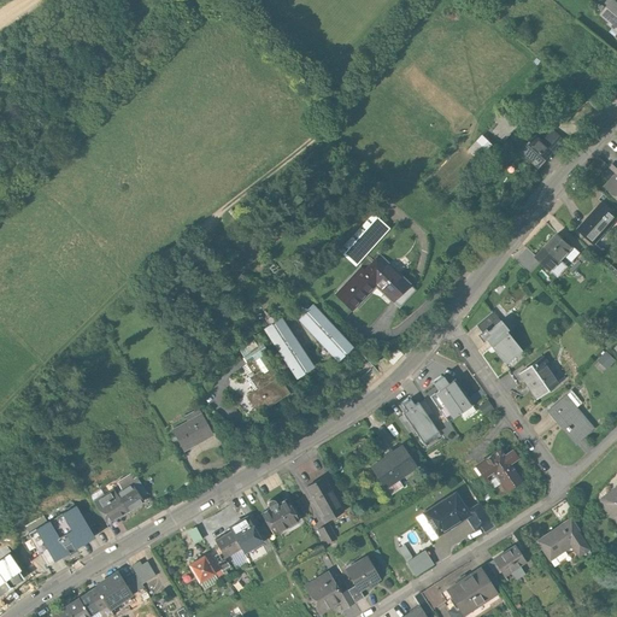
[(616,30),(616,0),(613,0),(600,17),(616,30)]
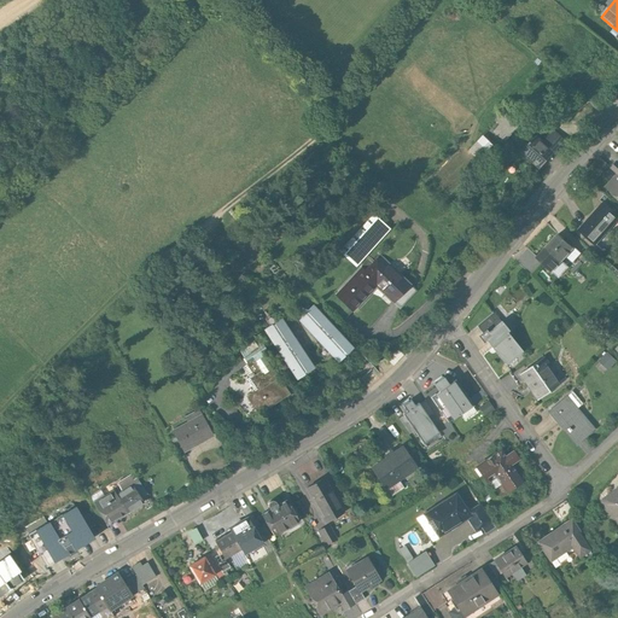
[(494,132),(506,141),(520,123),(505,110),(495,121),(500,124),(494,132)]
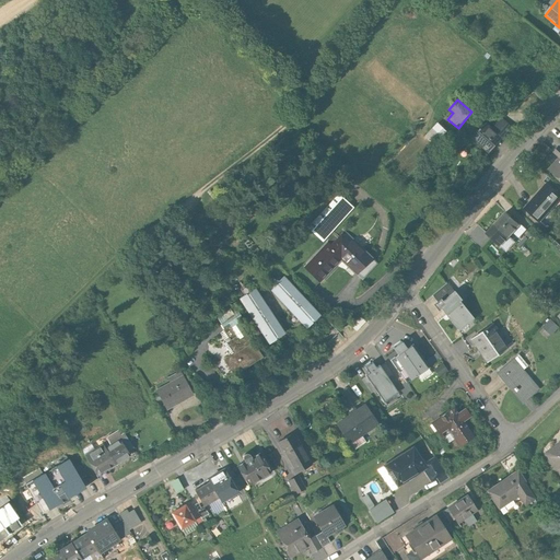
[(469,137),(488,153),(501,139),(481,123),(469,137)]
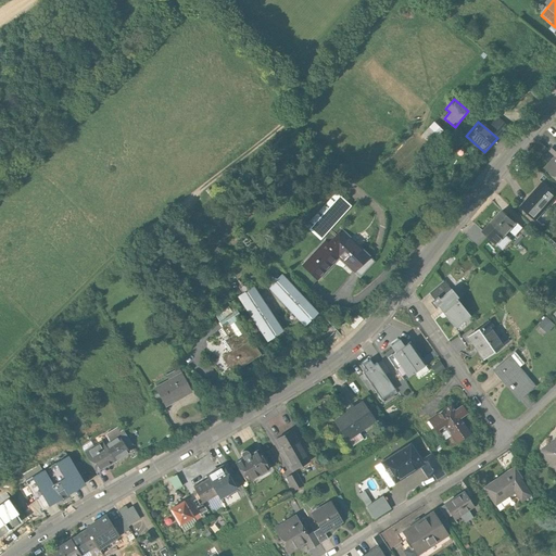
[(438,136),(429,128),(422,135),(431,143),(438,136)]
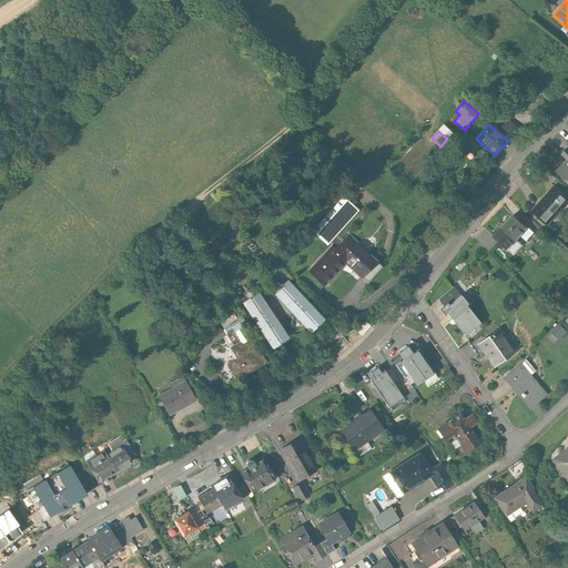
[(567,146),(563,153),(567,158),(557,170),(567,180),(567,146)]
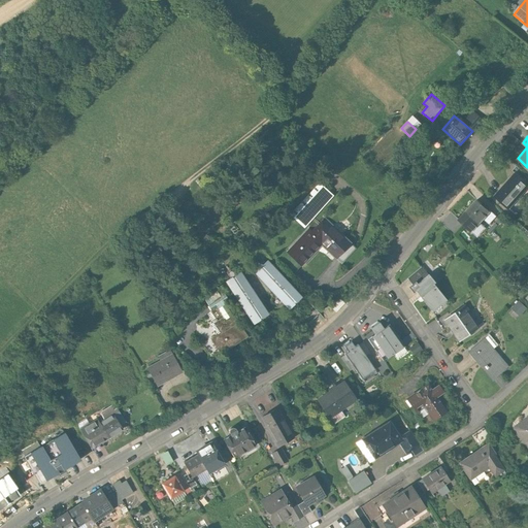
[(515,172),(495,195),(506,205),(517,193),(519,195),(527,184),(515,172)]
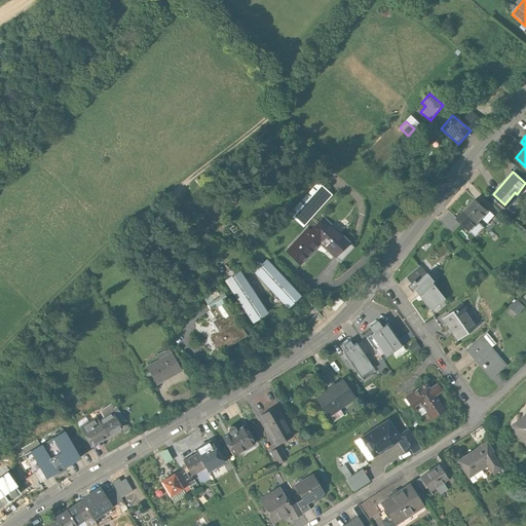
[(293,217),(303,226),(332,196),(321,187),(293,217)]
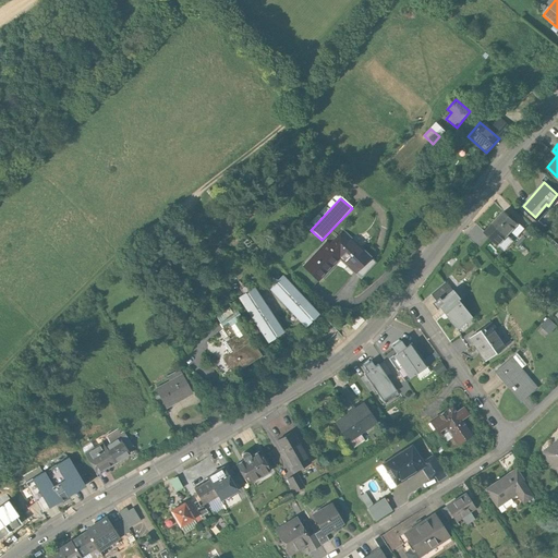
[(517,225),(504,213),(484,233),(489,238),(497,245),(510,231),(516,237),(523,229),(518,223),(517,225)]
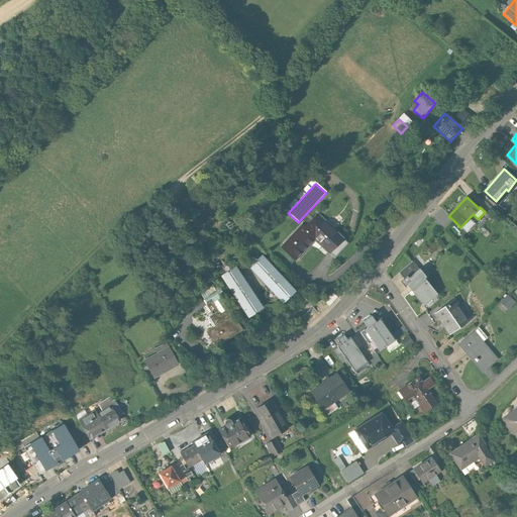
[(448,216),(441,208),(431,218),(443,230),(453,220),(448,216)]
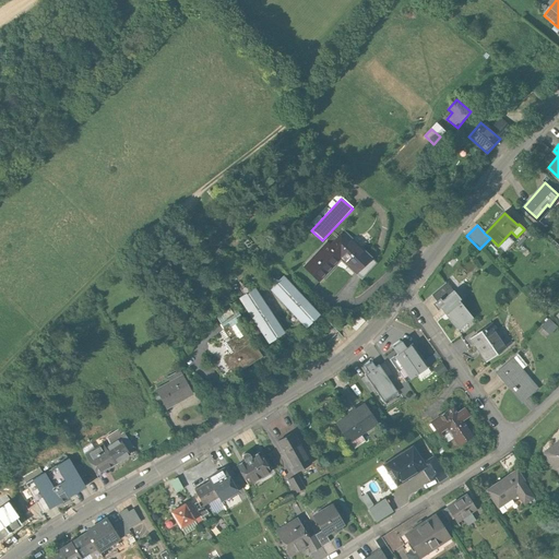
[(370,257),(343,232),(330,246),(326,242),(304,266),(319,281),(334,264),(328,259),(333,252),(355,273),(370,257)]
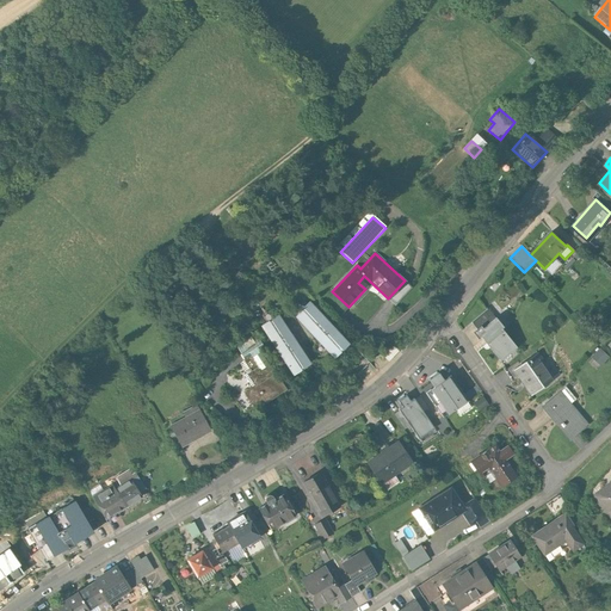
[(405,281),(388,298),(393,303),(411,287),(405,281)]
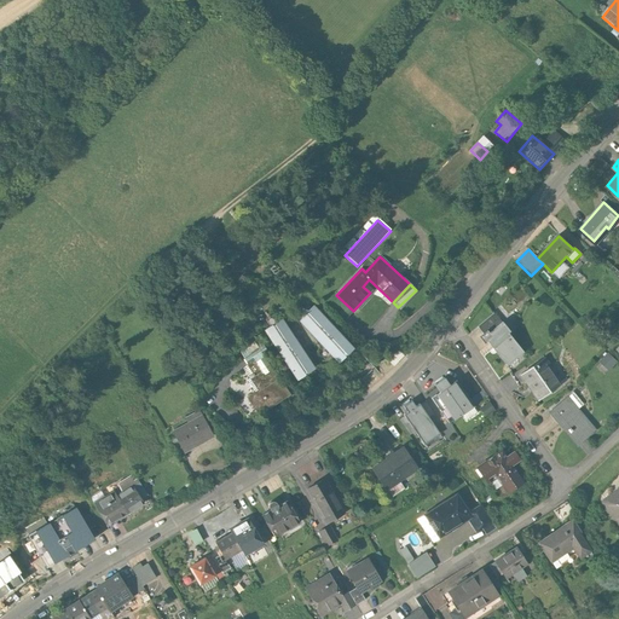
[(334,327),(314,306),(299,319),(319,340),(334,327)]
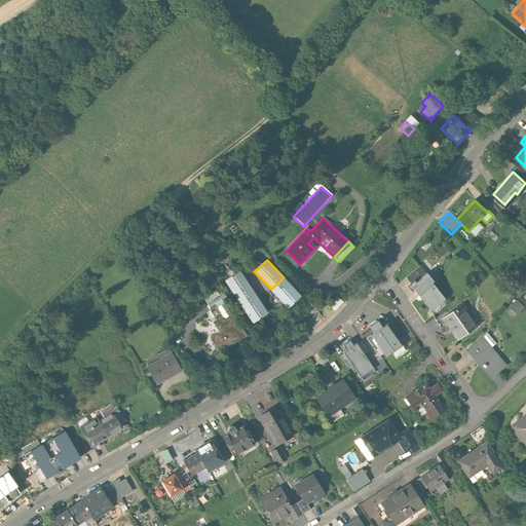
[(407,277),(413,285),(425,274),(419,267),(407,277)]
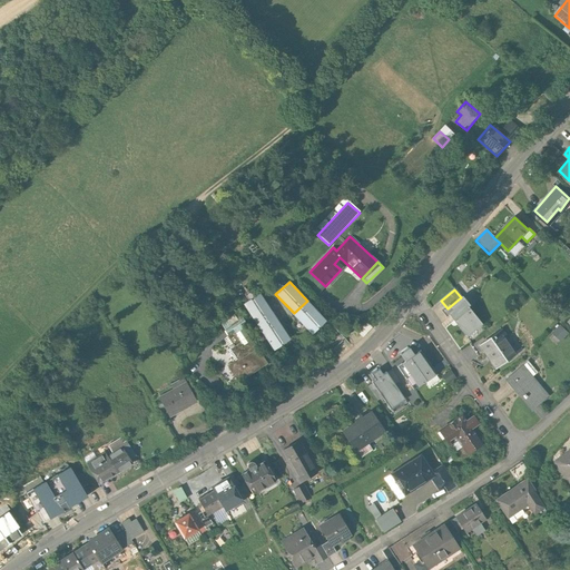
[(259,293),(244,303),(258,325),(274,314),(259,293)]
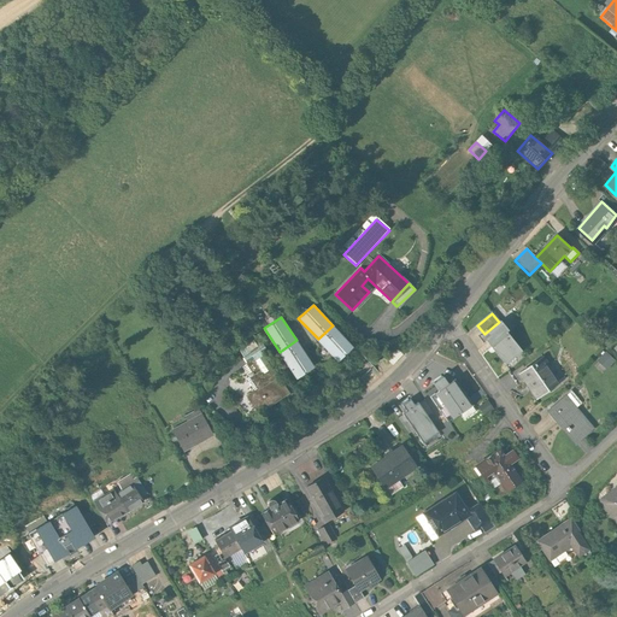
[(485,334),(482,335),(504,363),(521,350),(506,331),(507,329),(500,321),(499,322),(485,334)]
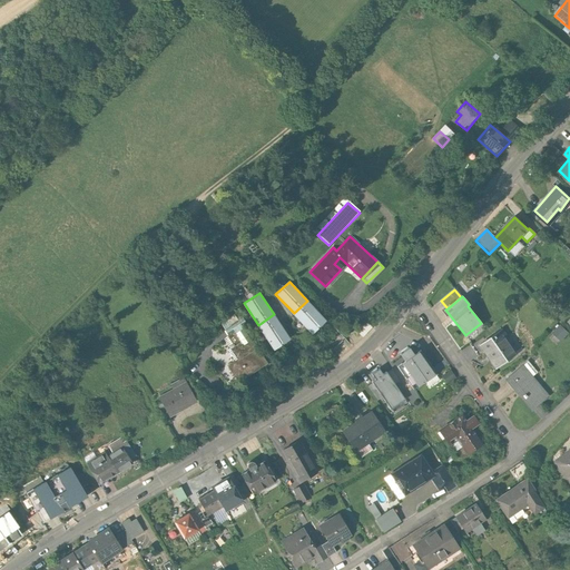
[(325,320),(307,301),(294,313),(311,332),(325,320)]
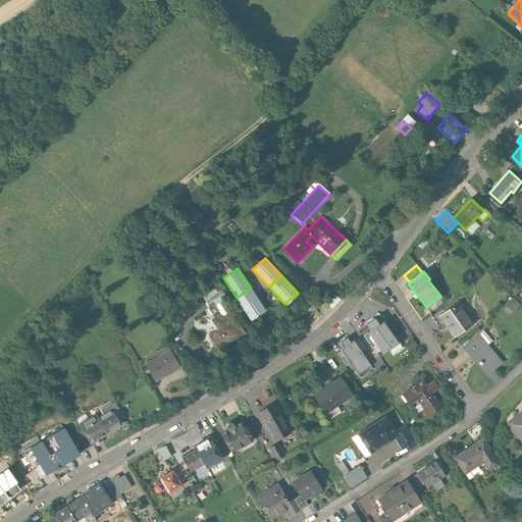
[(264,308),(251,288),(237,298),(251,318),(264,308)]
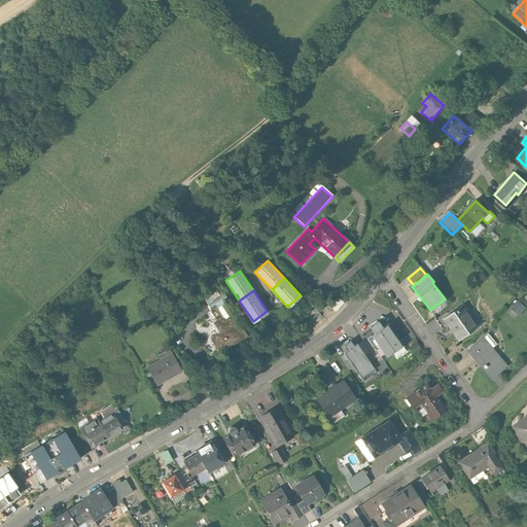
[(525,307),(518,301),(511,308),(519,315),(525,307)]
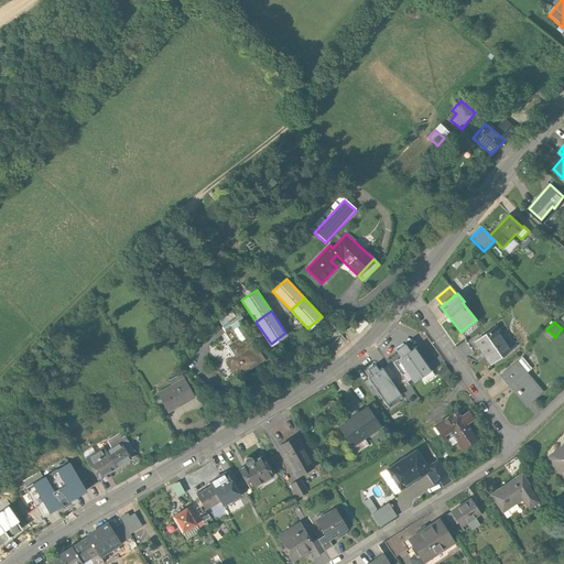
[(263,358),(239,323),(225,332),(230,340),(226,343),(227,345),(225,346),(231,357),(225,361),(235,377),(263,358)]
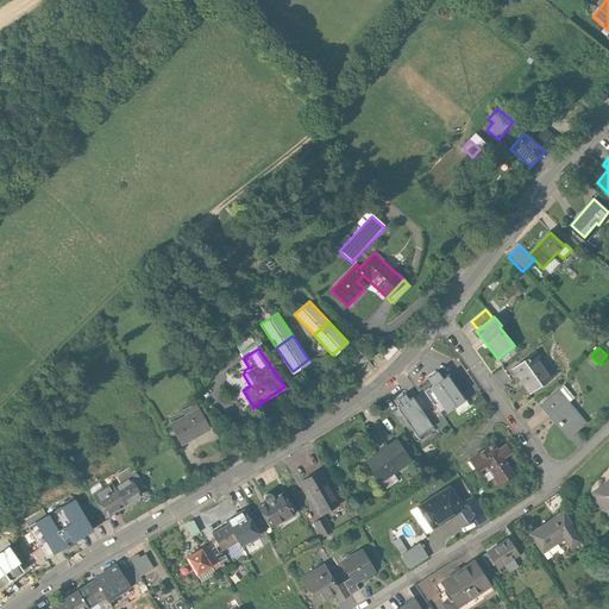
[(534,351),(510,368),(528,393),(552,376),(534,351)]
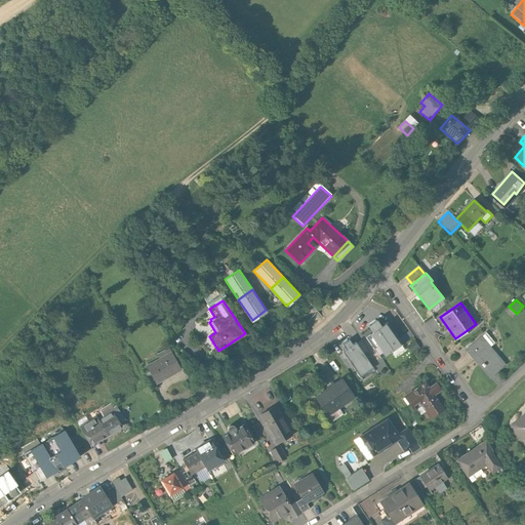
[(388,323),(366,337),(380,358),(402,344),(388,323)]
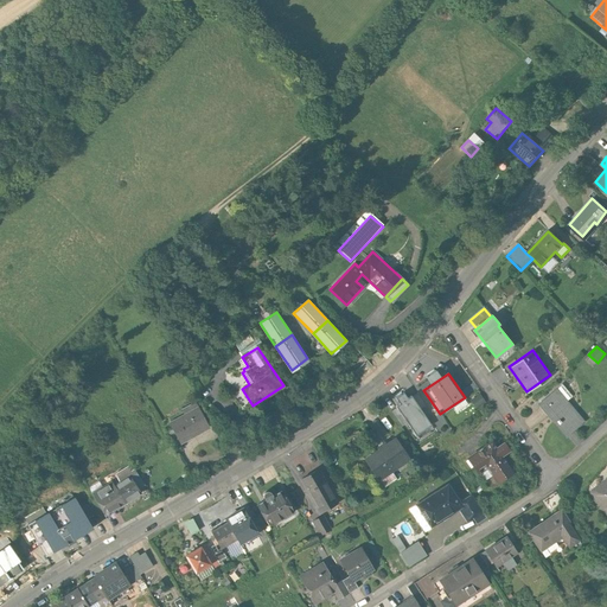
[(572,397),(561,384),(537,403),(564,438),(583,421),(567,401),(572,397)]
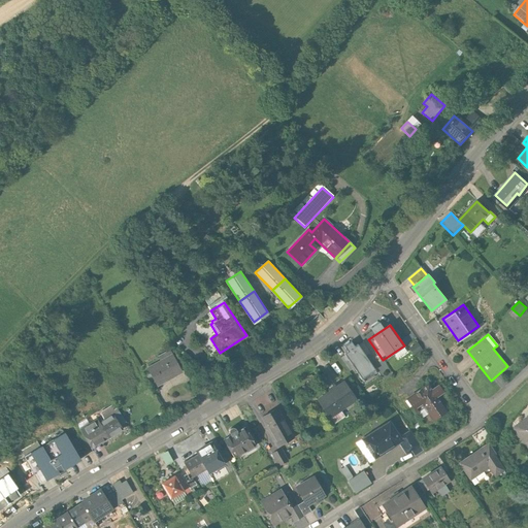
[(421,351),(416,342),(408,349),(414,356),(421,351)]
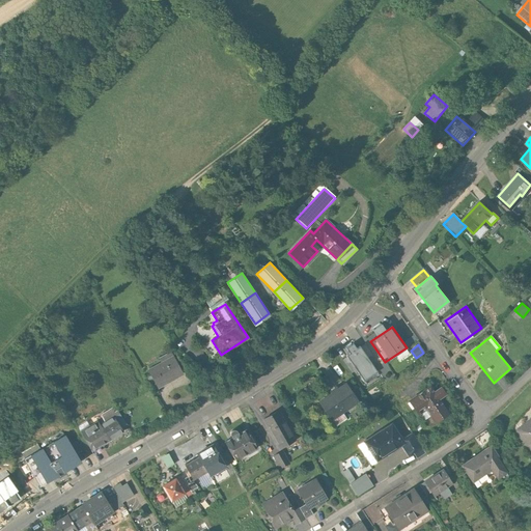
[(367,358),(360,348),(357,351),(353,345),(347,350),(351,355),(346,358),(347,358),(356,369),(364,382),(378,372),(367,358)]
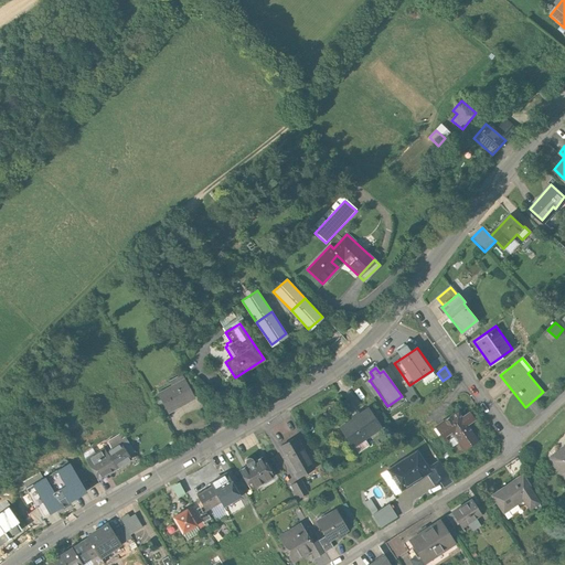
[(387,368),(383,371),(391,381),(395,377),(387,368)]
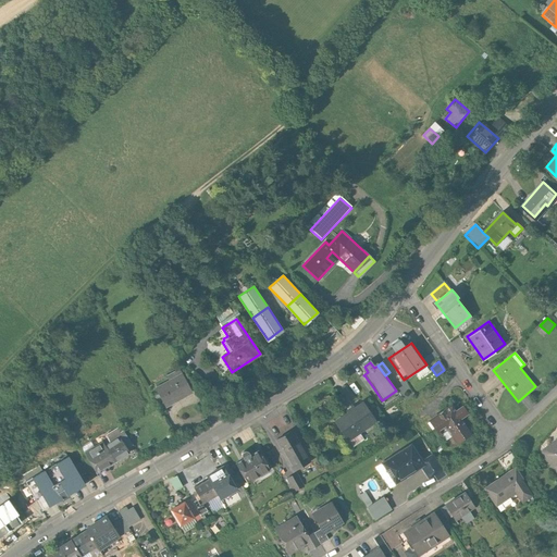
[(194,392),(181,369),(166,376),(169,381),(156,388),(165,407),(194,392)]
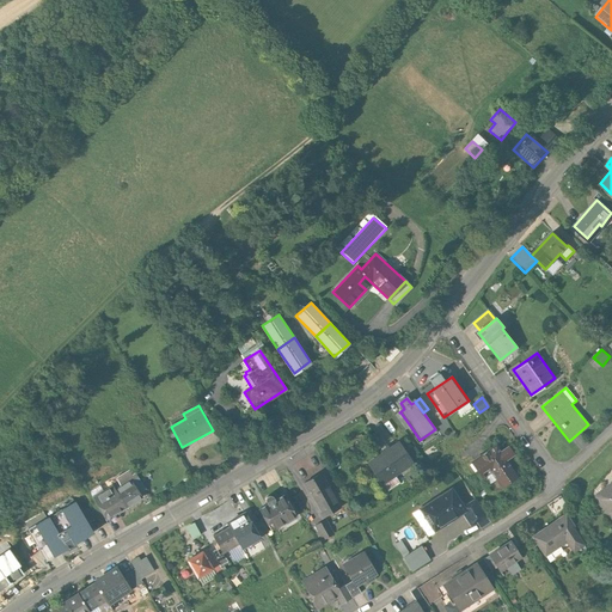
[(401,412),(396,416),(405,430),(410,426),(401,412)]
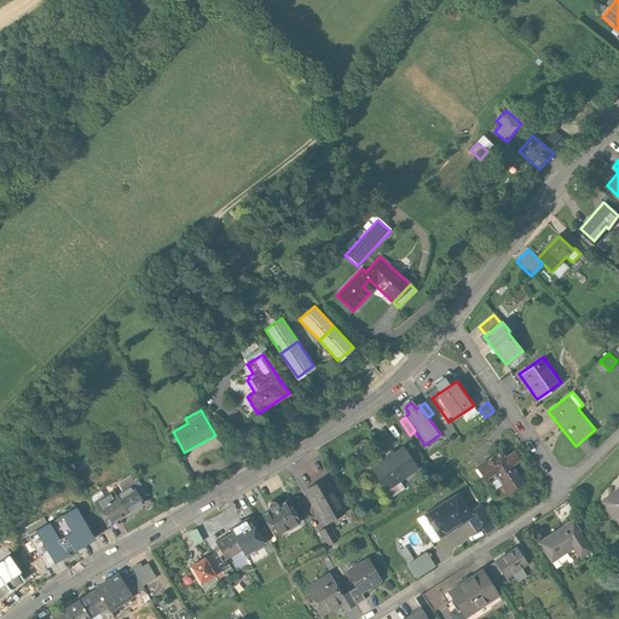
[(403,449),(374,469),(387,489),(398,481),(416,468),(403,449)]
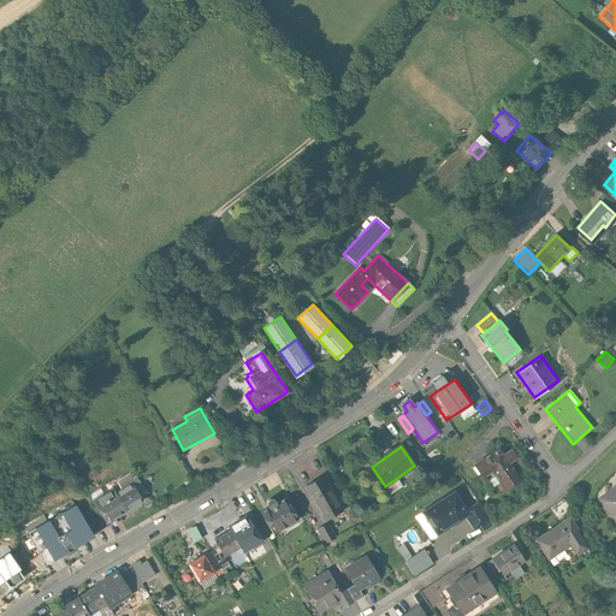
[(498,446),(473,465),(483,478),(491,472),(503,489),(519,478),(508,462),(516,456),(510,448),(503,454),(498,446)]
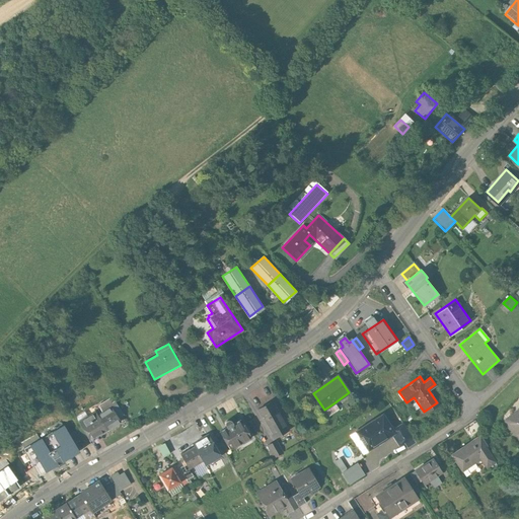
[(109,399),(98,405),(103,413),(98,417),(107,431),(121,423),(118,419),(124,415),(116,402),(113,404),(109,399)]
